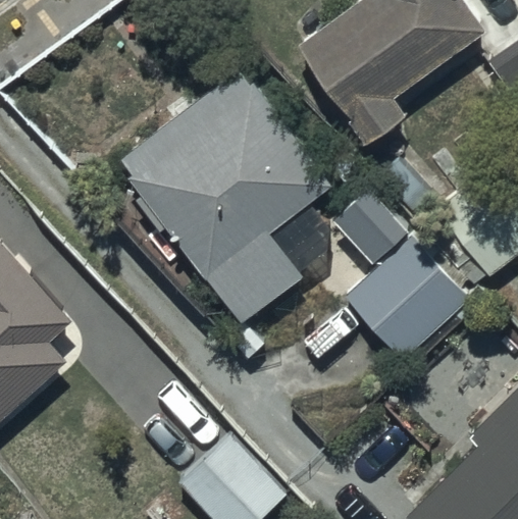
[(396,101),(485,31),(461,0),(359,0),(299,47),(372,142),(407,115),(396,101)]
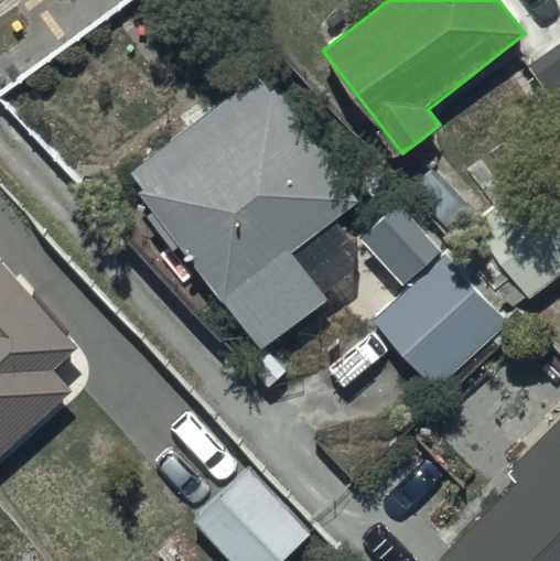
[(559,52),(528,75),(559,120),(559,52)]
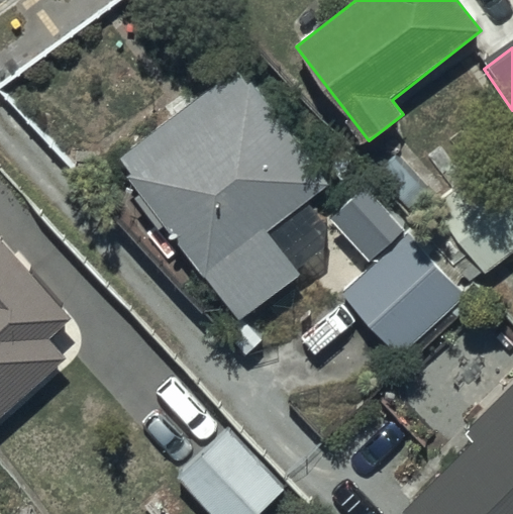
[(328,227),(308,202),(333,182),(241,69),(122,165),(244,317),(300,273),(296,268),(328,246),(328,227)]
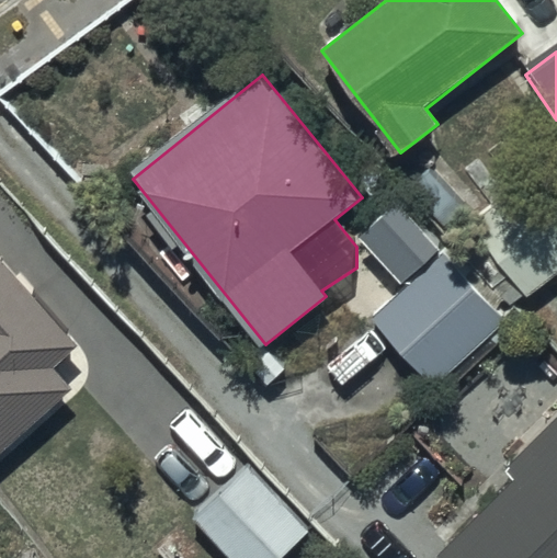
[(556,273),(556,193),(543,175),(474,227),(525,296),(556,273)]
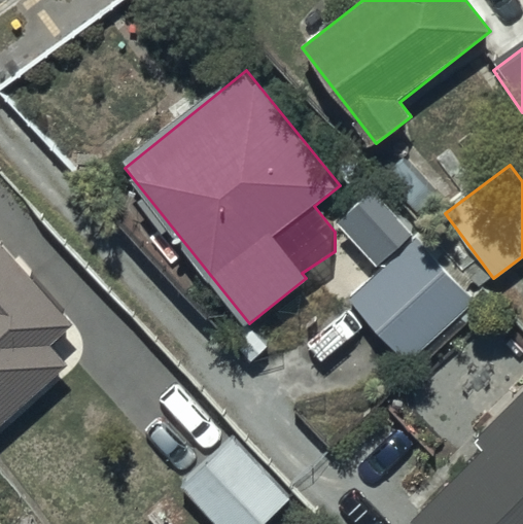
[(473,302),(414,240),(347,303),(406,365),(473,302)]
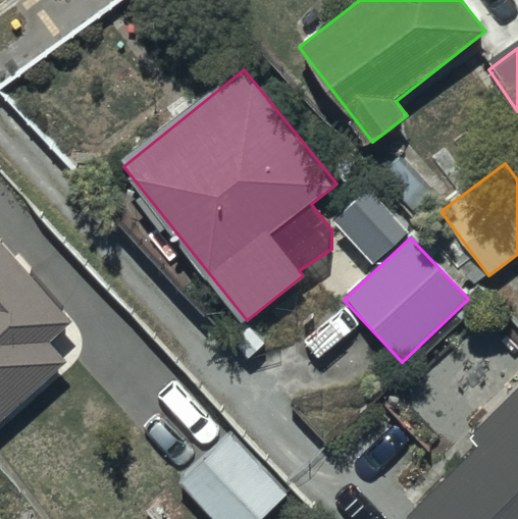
[(76,319),(0,239),(0,423),(66,362),(50,344),(76,319)]
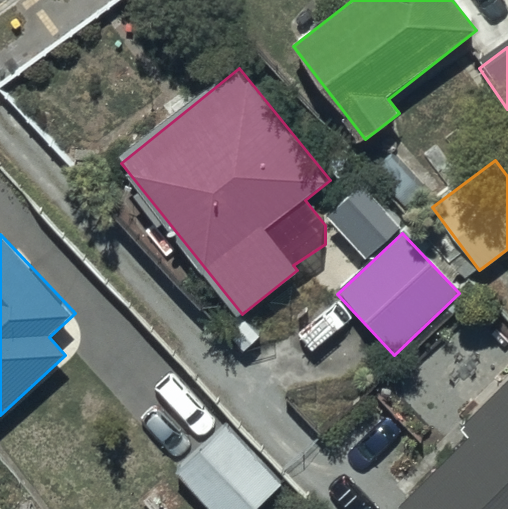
[(507,508),(507,387),(464,430),(471,436),(399,506),(401,508),(507,508)]
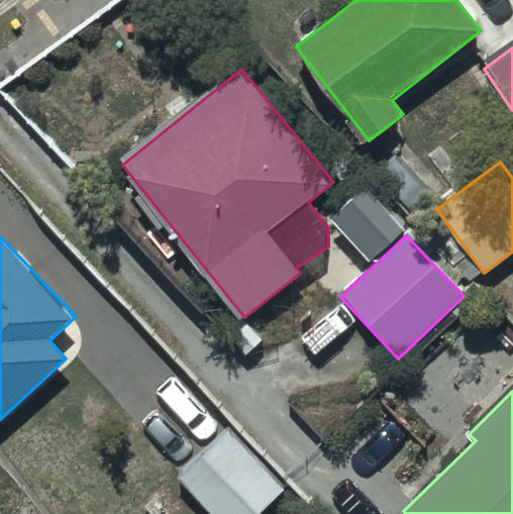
[(263,513),(287,491),(225,429),(174,481),(206,513),(263,513)]
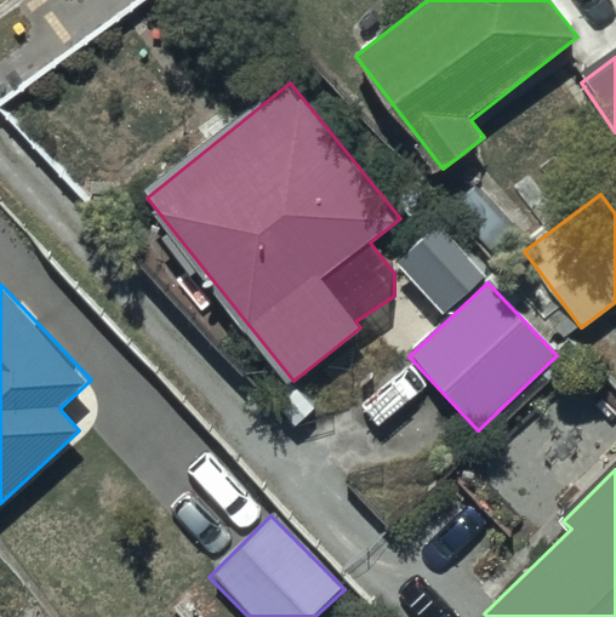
All buildings are outlined.
